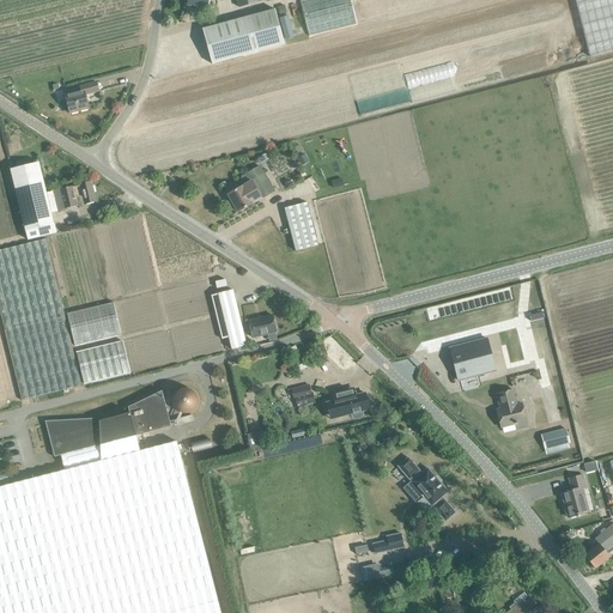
[(350,0),(357,24),(404,13),(400,0),(350,0)]
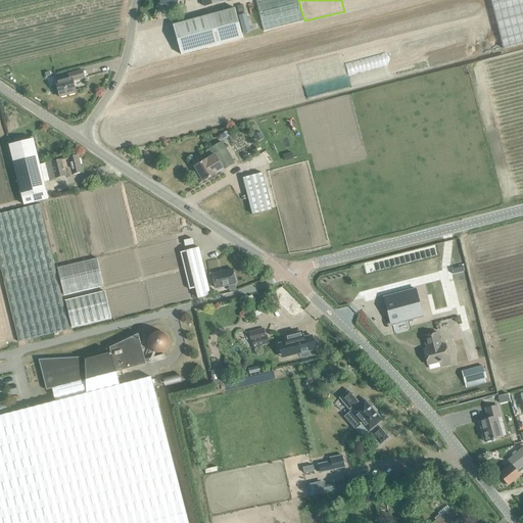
[(181,55),(242,38),(234,8),(173,25),(181,55)]
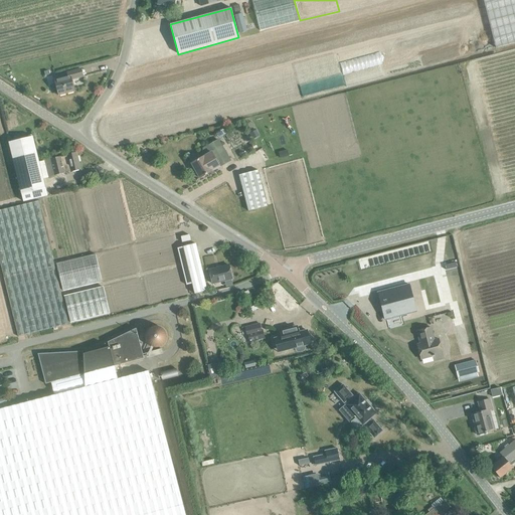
[(243,13),(235,15),(240,33),(247,31),(243,13)]
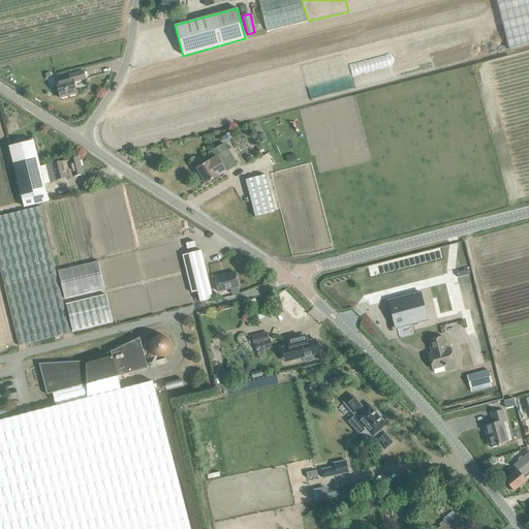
[(56,83),(60,98),(76,93),(73,82),(85,79),(83,71),(68,75),(69,79),(56,83)]
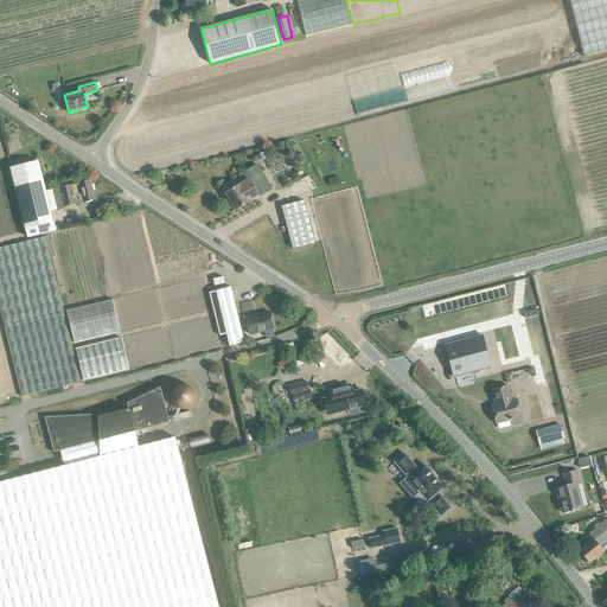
[(298,164),(306,159),(301,153),(294,158),(298,164)]
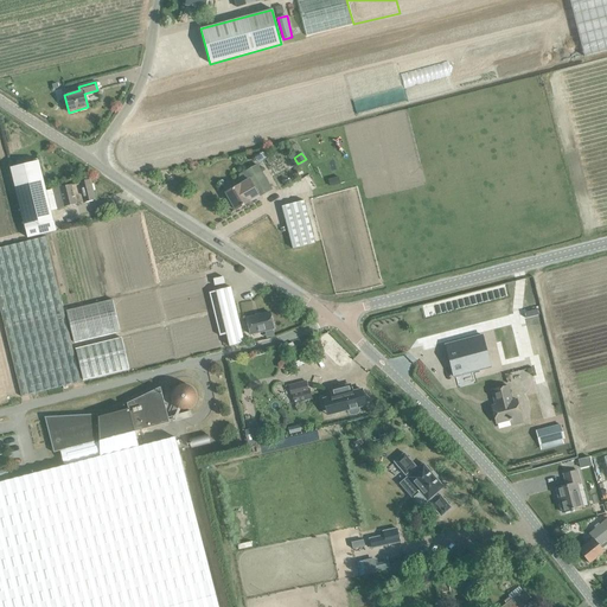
[(10,168),(23,218),(25,229),(53,222),(50,211),(64,208),(76,204),(83,203),(95,200),(90,180),(78,183),(78,184),(71,185),(45,191),(38,159),(33,160),(33,163),(10,168)]
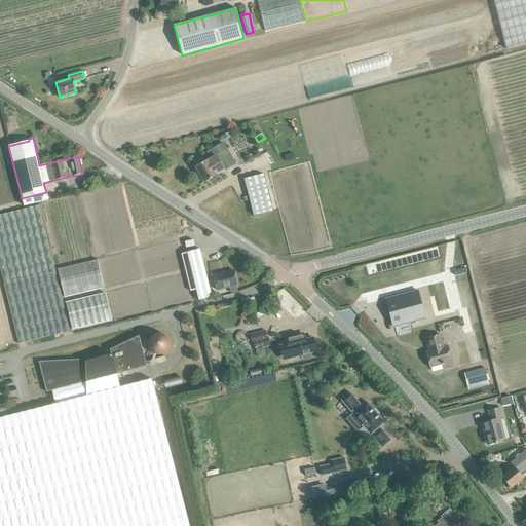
[(195,167),(203,183),(204,182),(210,181),(210,180),(217,175),(224,171),(235,164),(223,143),(212,149),(216,156),(209,160),(195,167)]
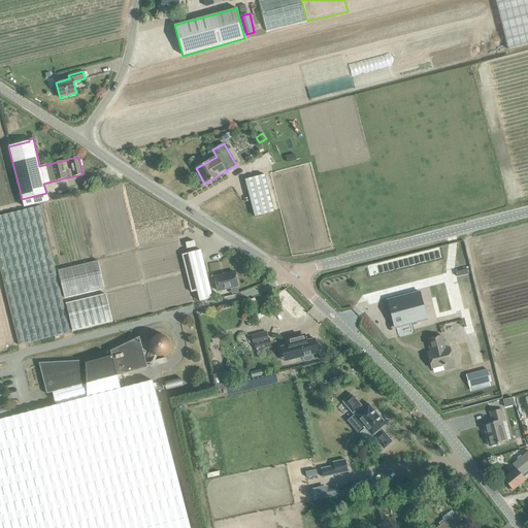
[(286,156),(287,162),(296,160),(294,154),(286,156)]
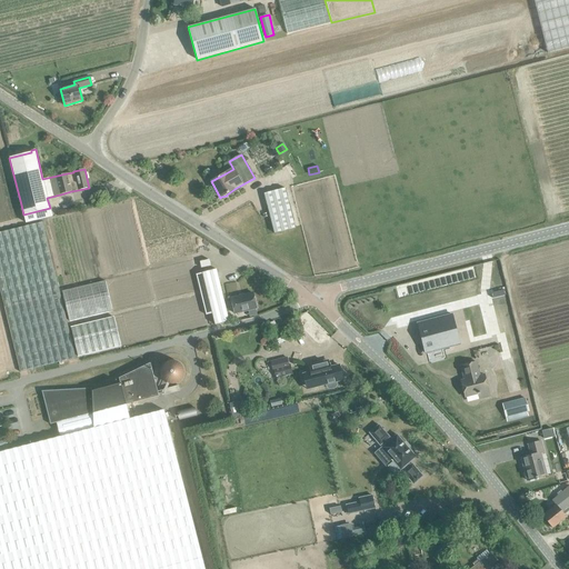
[(275,233),(296,228),(285,189),(263,193),(275,233)]
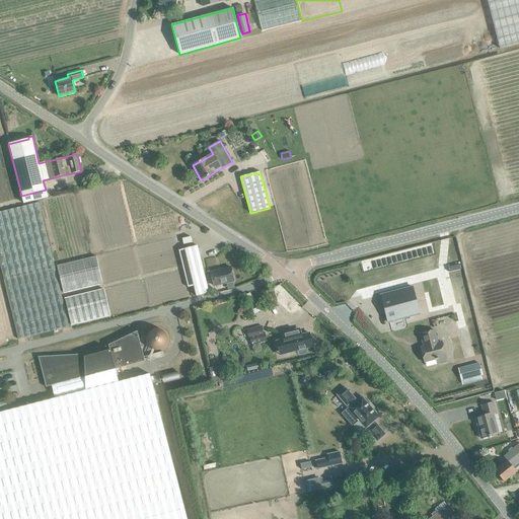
[(40,202),(0,211),(0,267),(17,340),(70,327),(40,202)]
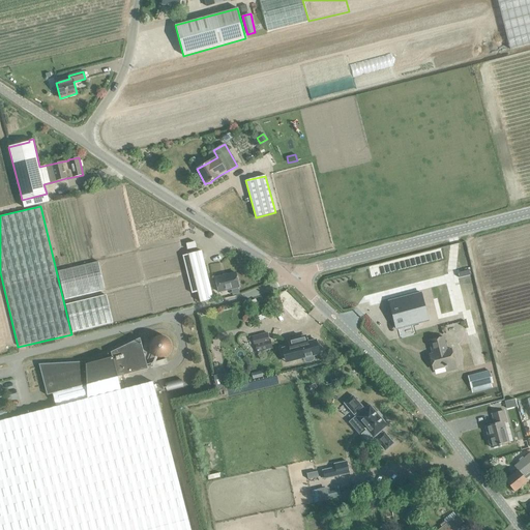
[(200,302),(213,299),(201,251),(188,254),(197,292),(200,302)]
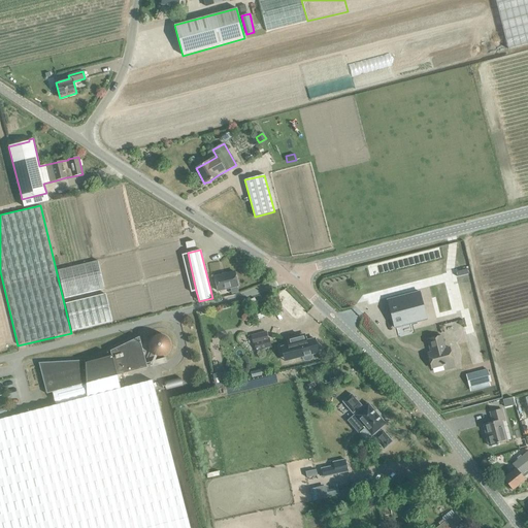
[(218,291),(238,287),(234,272),(213,276),(218,291)]
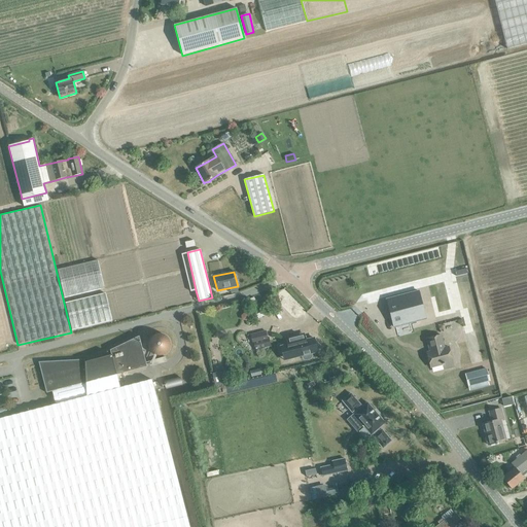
[(393,327),(425,319),(418,291),(386,300),(393,327)]
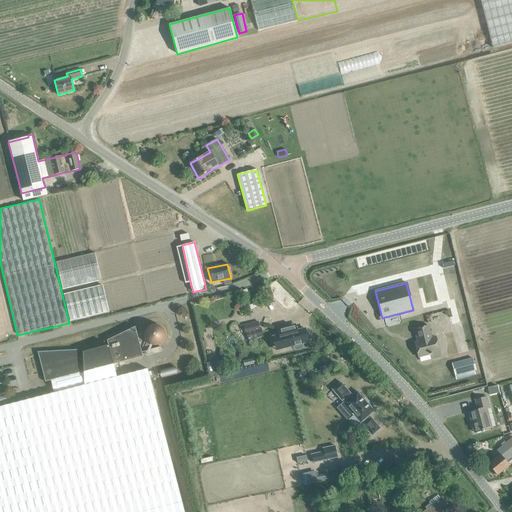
[(245,333),(246,332),(248,340),(263,336),(261,328),(260,328),(258,322),(243,326),(245,333)]
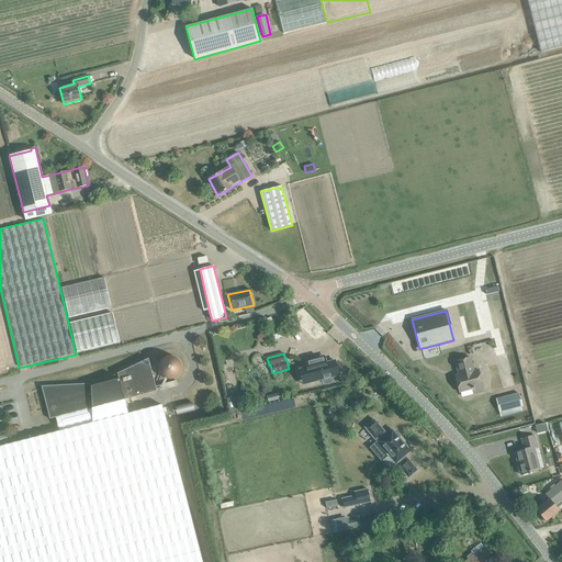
[(181,357),(164,356),(164,378),(181,379),(181,357)]
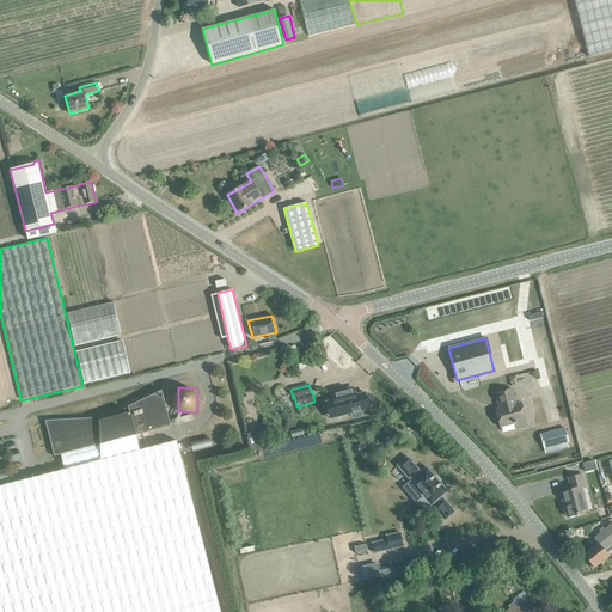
[(361,411),(368,409),(365,393),(349,397),(347,389),(332,393),(336,409),(343,408),(346,415),(350,414),(352,416),(353,418),(355,418),(357,418),(360,417),(361,416),(362,414),(361,411)]
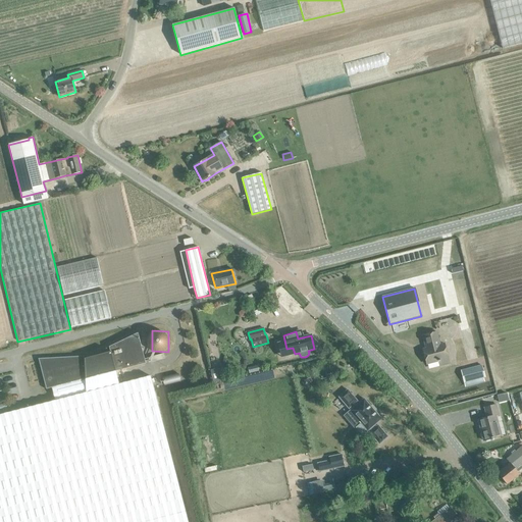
[(145,364),(138,333),(109,347),(110,353),(101,356),(93,360),(91,356),(38,359),(46,389),(51,387),(115,372),(116,371),(115,371),(145,364)]
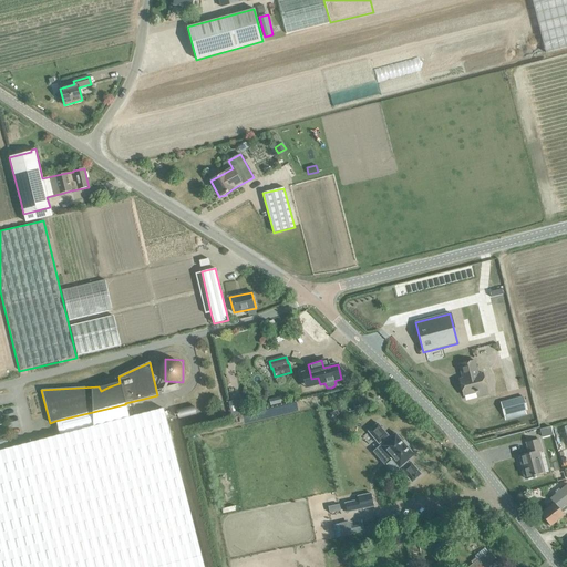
[(474,362),(459,367),(462,380),(459,381),(463,398),(475,394),(476,399),(487,397),(486,391),(482,374),(477,375),(474,362)]
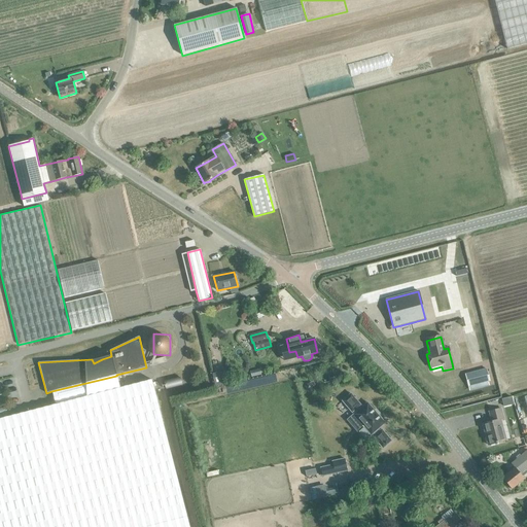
[(149,366),(166,362),(165,357),(148,361),(149,366)]
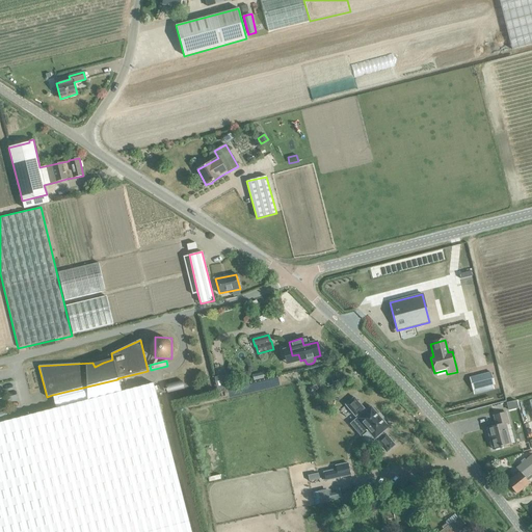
[(473,391),(494,386),(490,373),(470,379),(473,391)]
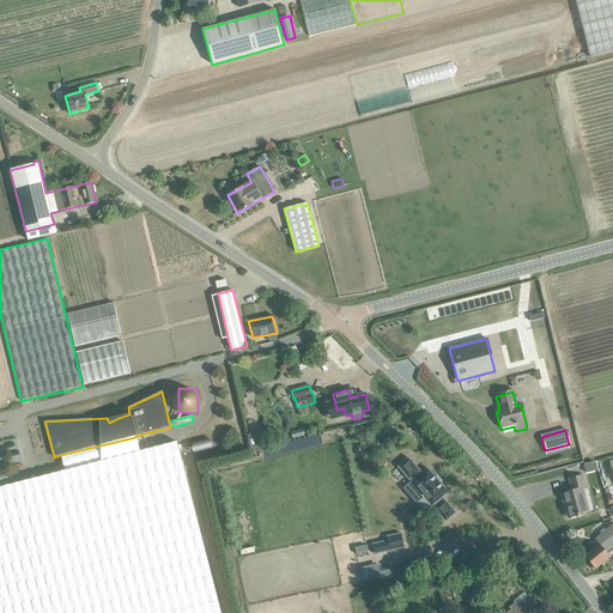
[(249,445),(265,442),(262,434),(248,437),(249,445)]
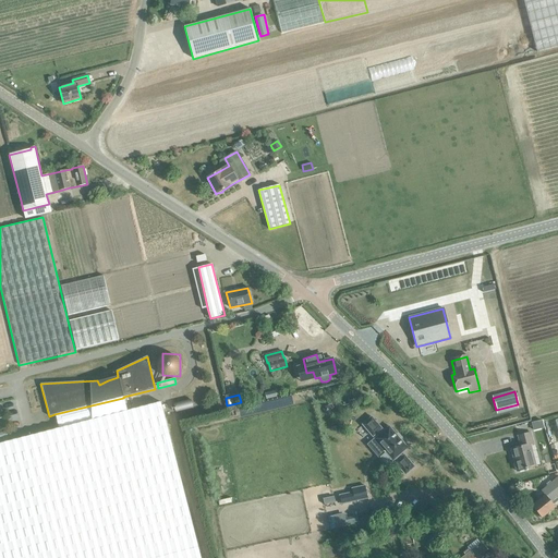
[(55,414),(59,428),(0,443),(0,557),(201,557),(160,402),(126,411),(123,398),(55,414)]
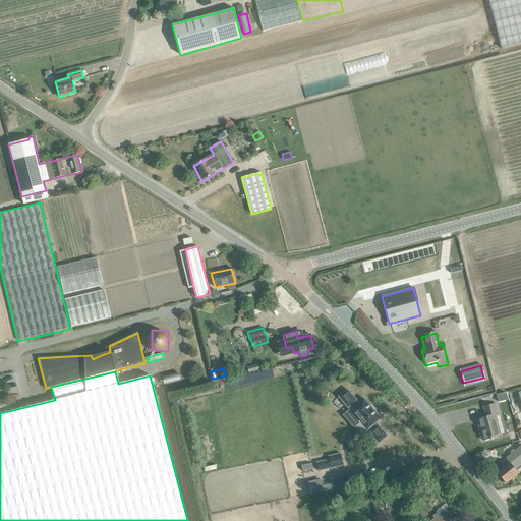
[(349,410),(359,421),(353,426),(360,436),(366,430),(368,428),(370,430),(368,431),(379,444),(387,436),(377,424),(375,426),(373,424),(381,418),(363,398),(356,404),(354,402),(356,400),(347,389),(338,397),(348,408),(349,406),(351,408),(349,410)]
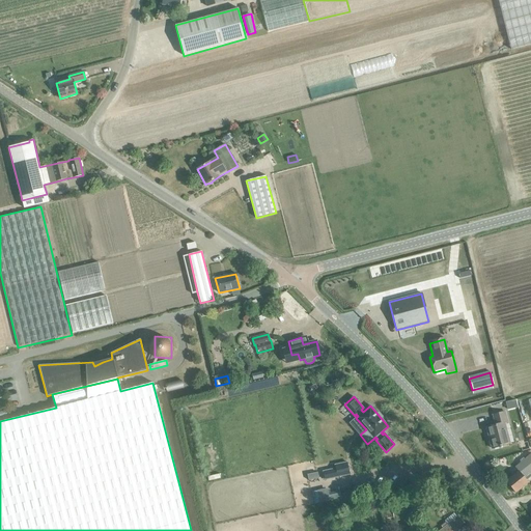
[(492,448),(510,443),(505,422),(507,422),(505,412),(494,414),(496,424),(486,427),(492,448)]
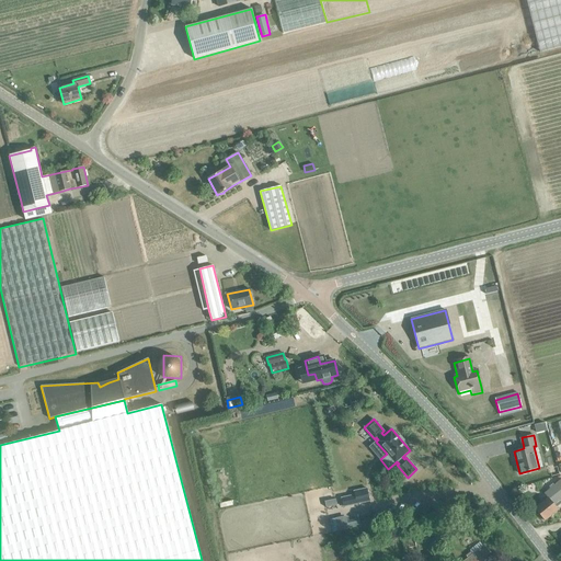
[(556,458),(548,460),(552,476),(560,473),(556,458)]
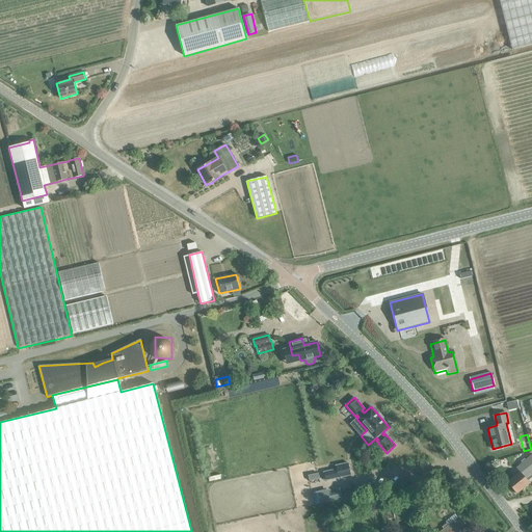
[(526,480),(531,474),(531,455),(515,470),(519,473),(507,483),(516,495),(528,485),(526,480)]
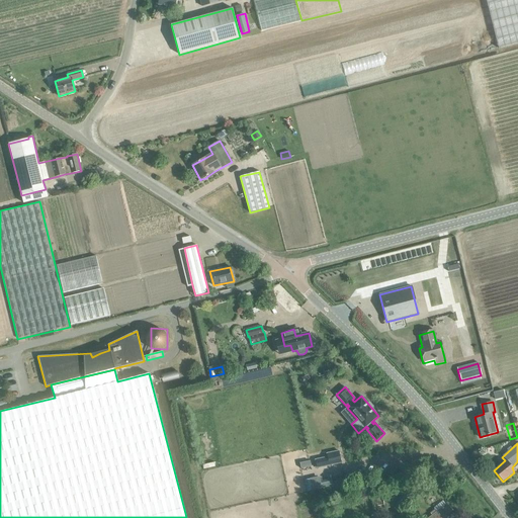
[(327,457),(315,459),(317,468),(341,462),(339,451),(330,452),(331,456),(327,457)]
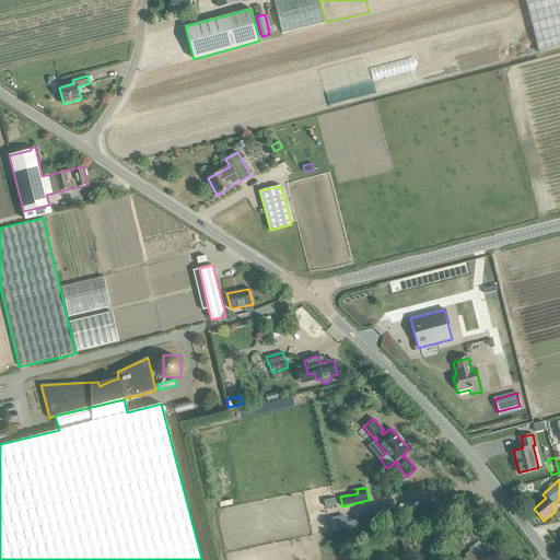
[(334,531),(360,524),(359,517),(348,521),(346,514),(329,517),(334,531)]
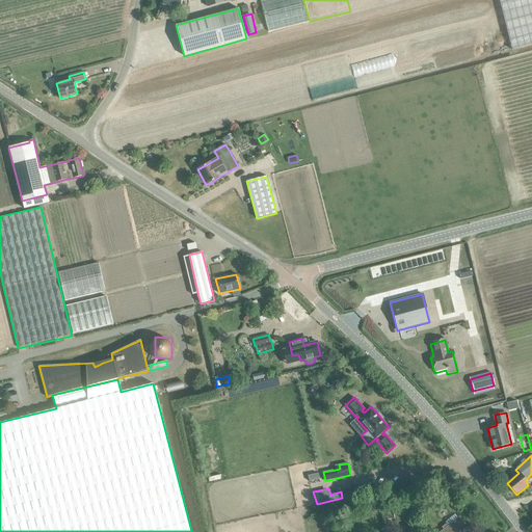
[(395,520),(416,515),(413,501),(392,506),(395,520)]
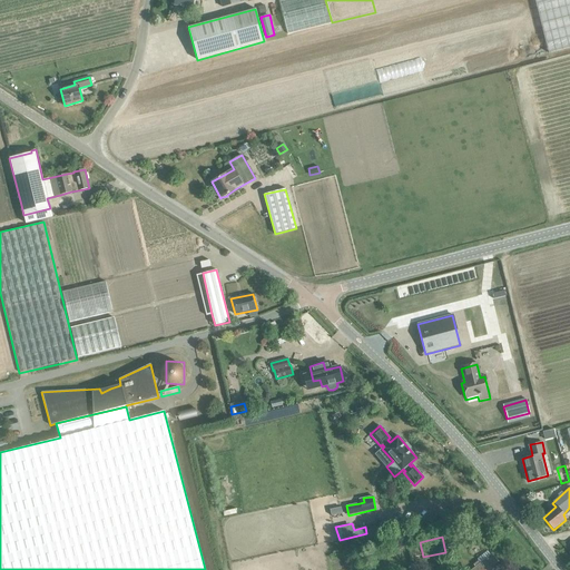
[(473,564),(475,568),(472,569),(498,569),(502,568),(492,554),(481,563),(479,560),(473,564)]
